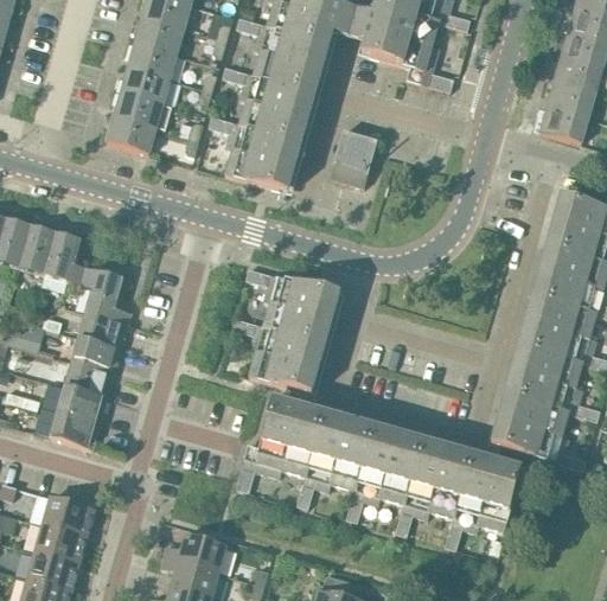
[(184,30),(191,6),(171,0),(146,0),(141,18),(184,30)]
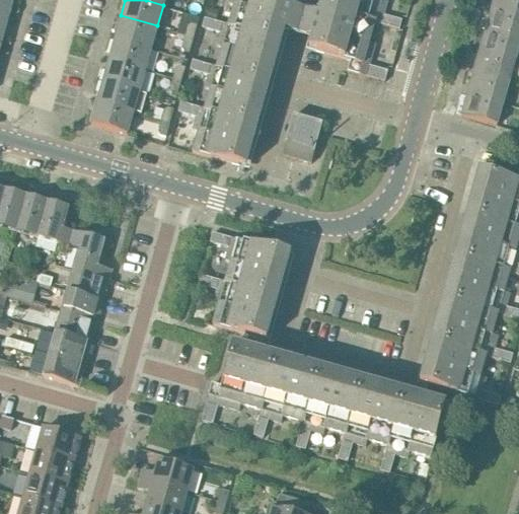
[(308,47),(330,53),(350,58),(348,68),(384,78),(387,67),(368,62),(374,41),(368,39),(374,18),(398,25),(401,16),(382,11),(385,0),(321,0),(318,12),(305,8),(291,4),(292,0),(231,0),(234,1),(229,21),(204,14),(202,23),(221,29),(217,42),(223,44),(217,64),(193,57),(190,66),(209,71),(205,84),(211,85),(205,105),(180,98),(177,107),(197,114),(193,126),(199,128),(193,150),(246,165),(285,28),(297,32),(311,37),(308,47)]
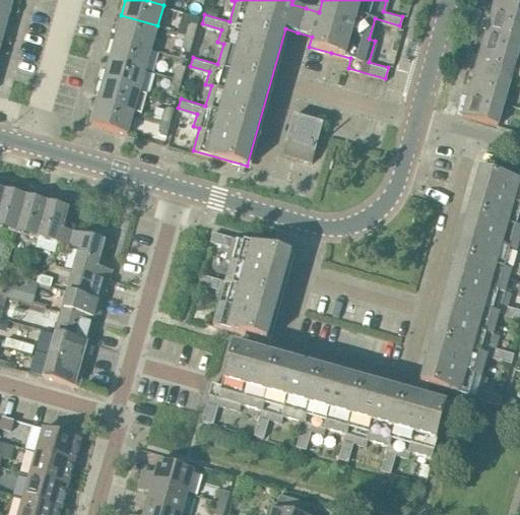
[(493,0),(492,5),(519,13),(519,0),(493,0)]
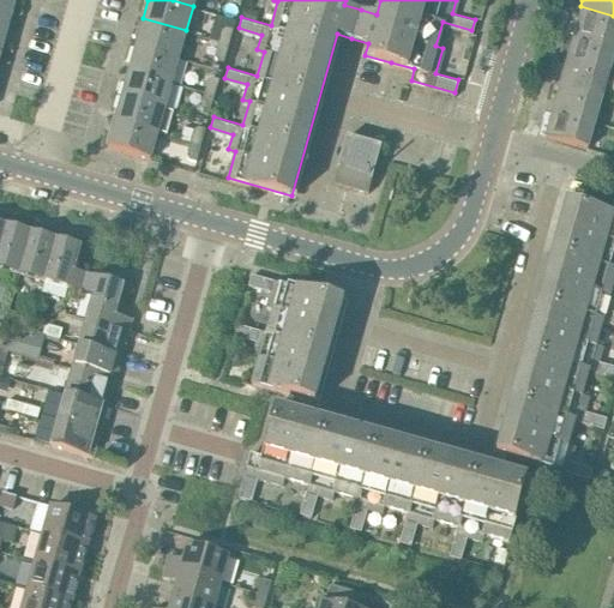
[(0,30),(5,32),(12,7),(0,4),(0,30)]
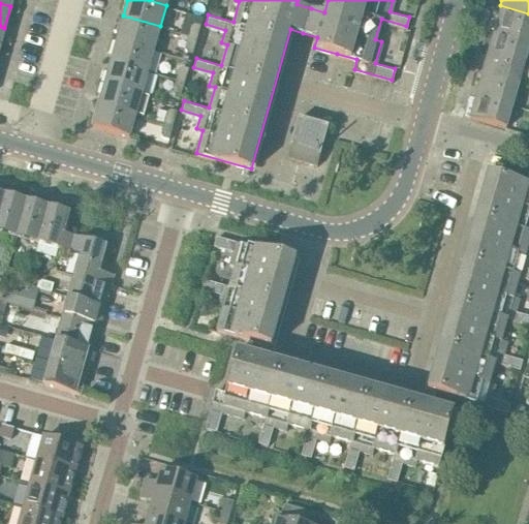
[(528,36),(528,13),(500,5),(494,27),(528,36)]
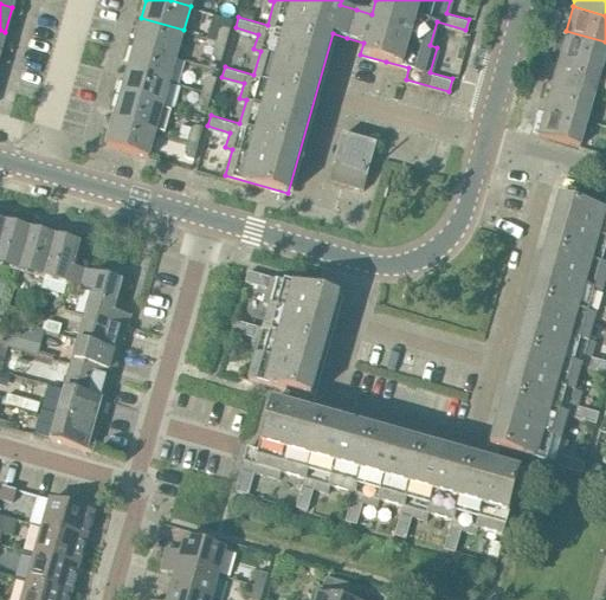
[(176,55),(184,30),(141,18),(134,43),(176,55)]
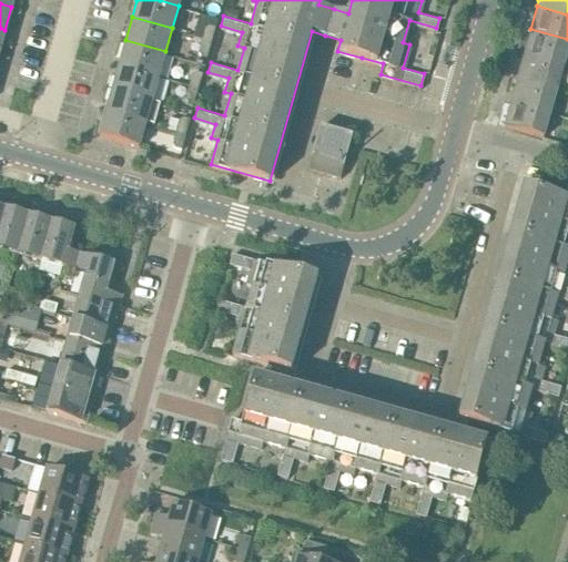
[(202,36),(211,39),(216,22),(211,20),(205,23),(202,36)]
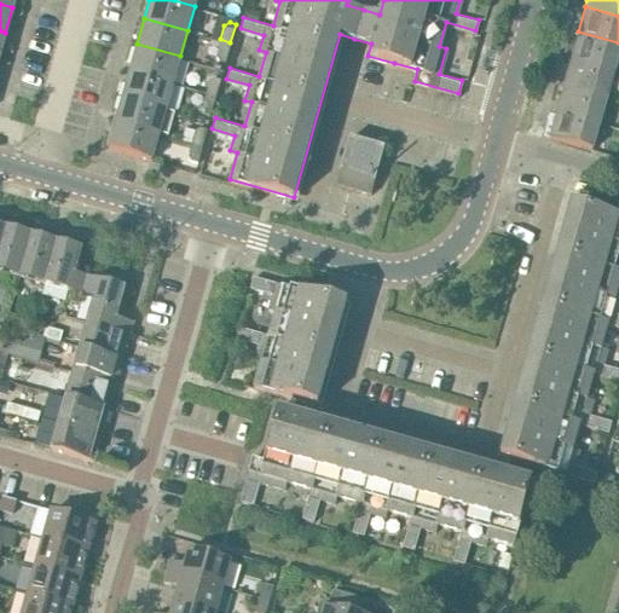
[(618,42),(578,32),(571,57),(614,69),(618,51),(618,42)]
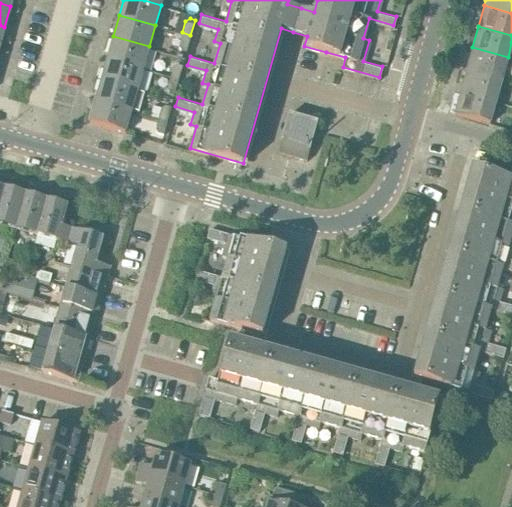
[(190,35),(182,32),(179,42),(181,46),(187,48),(190,35)]
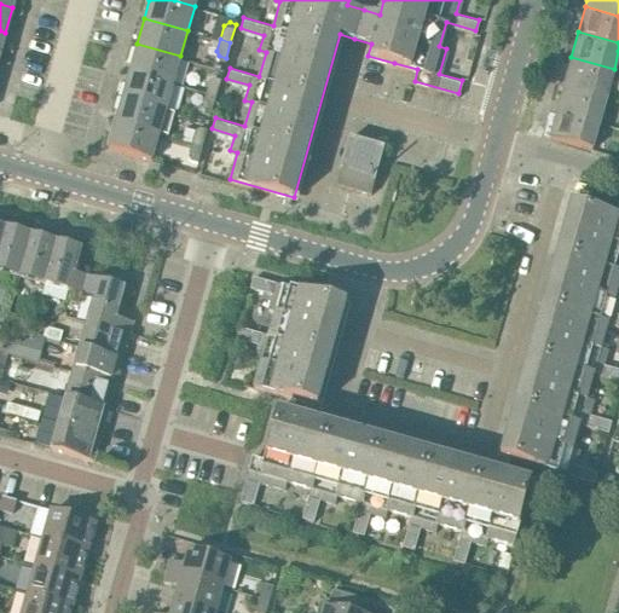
[(137,44),(129,68),(173,81),(180,56),(137,44)]
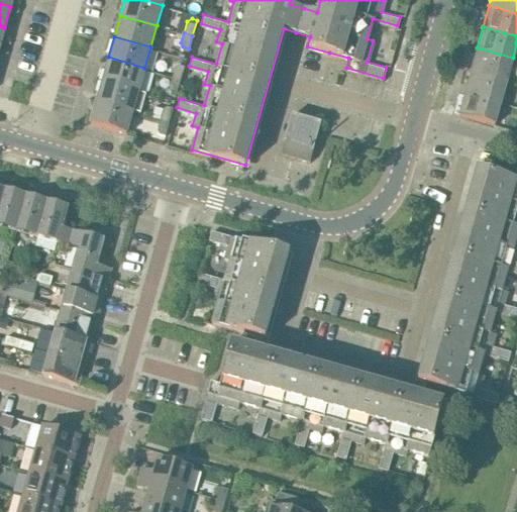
[(507,79),(513,58),(477,47),(472,69),(507,79)]
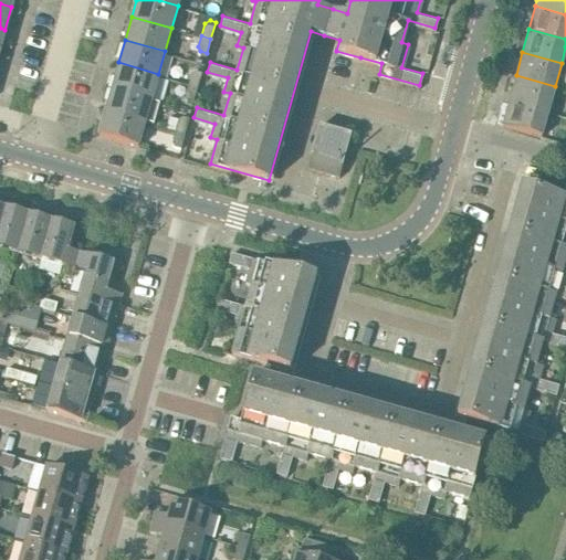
[(118,62),(112,85),(152,97),(158,74),(118,62)]
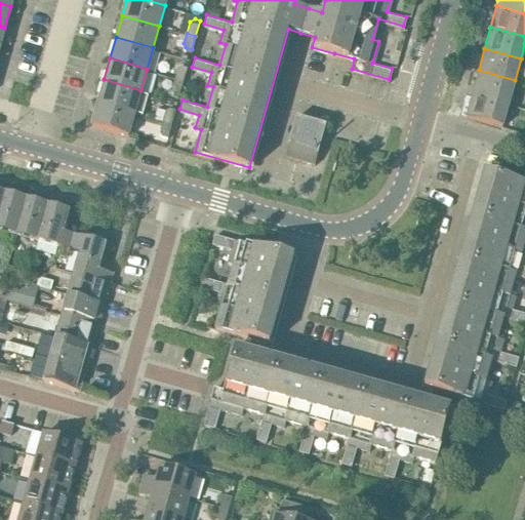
[(174,75),(184,78),(188,64),(182,63),(177,65),(174,75)]
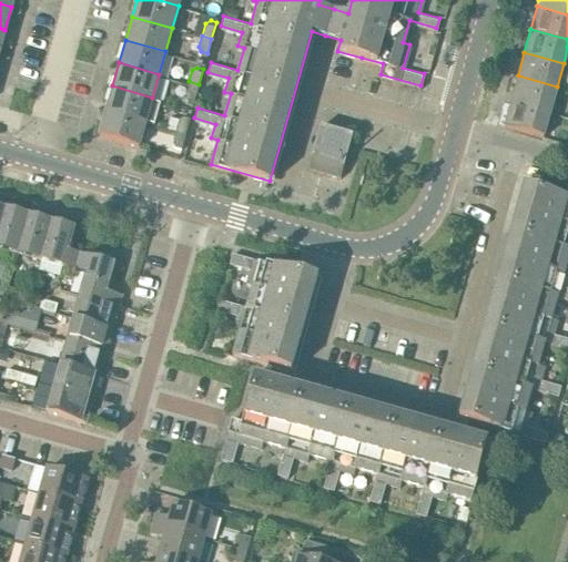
[(550,109),(557,87),(518,75),(511,98),(550,109)]
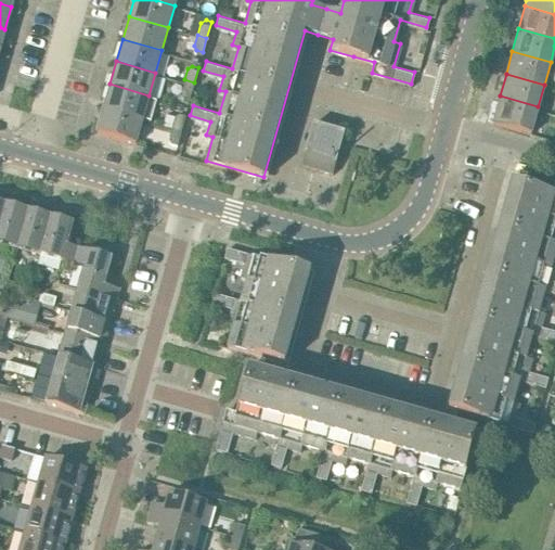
[(194,82),(184,79),(181,91),(183,96),(190,98),(194,82)]
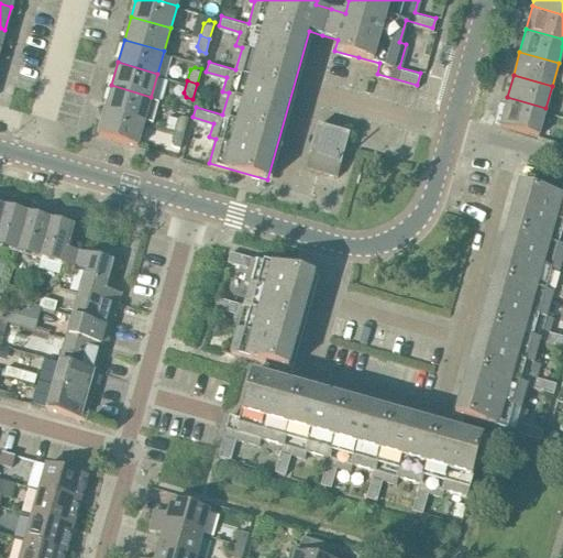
[(111,85),(105,107),(144,119),(145,117),(153,119),(158,98),(151,96),(151,97),(111,85)]
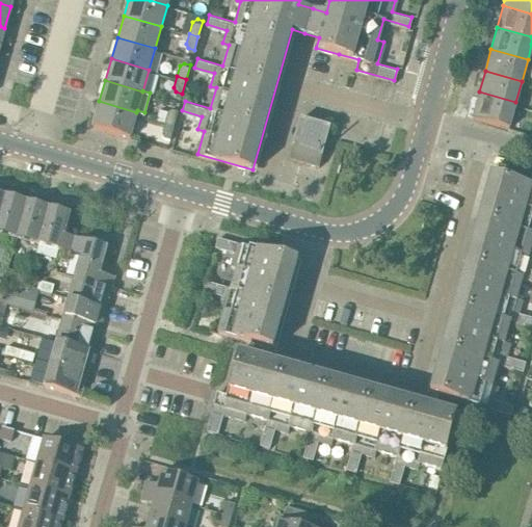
[(515,102),(479,91),(473,114),(509,125),(515,102)]
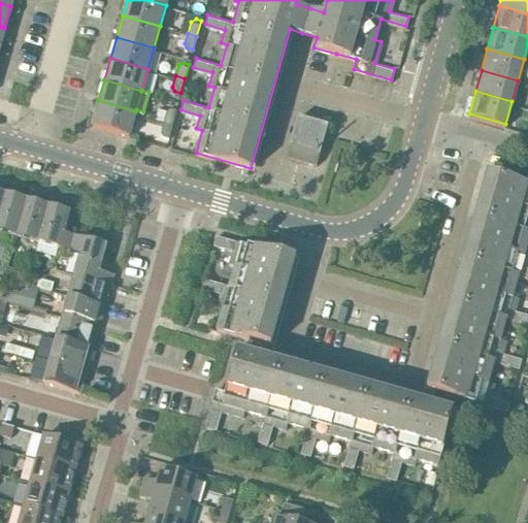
[(92,123),(100,126),(129,134),(135,111),(98,100),(92,123)]
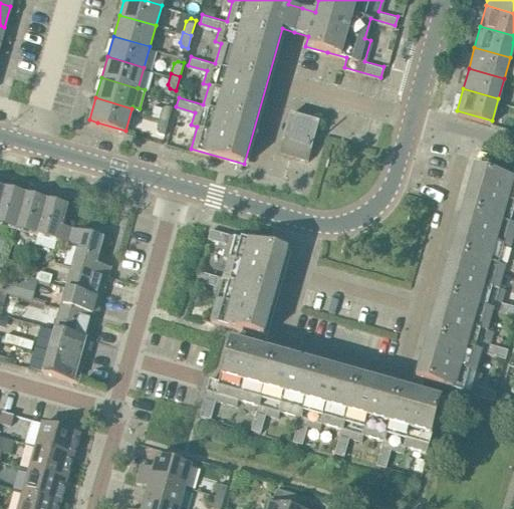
[(159,115),(168,118),(172,104),(167,102),(162,105),(159,115)]
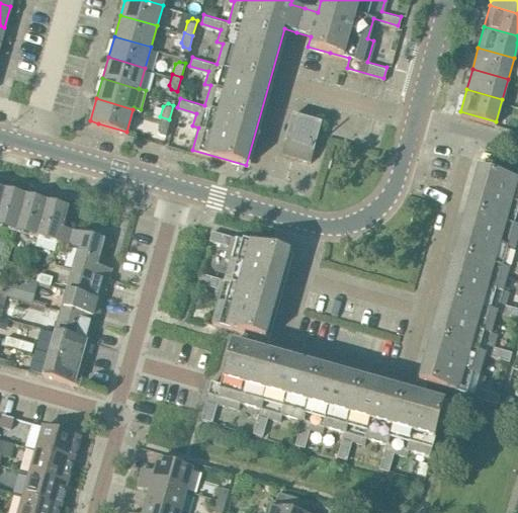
[(284,140),(281,152),(311,160),(314,149),(322,119),(292,111),(284,140)]
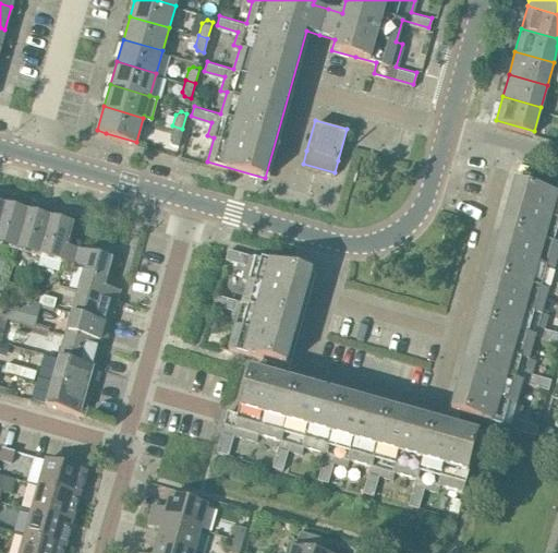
[(182,129),(172,125),(169,136),(171,142),(178,143),(182,129)]
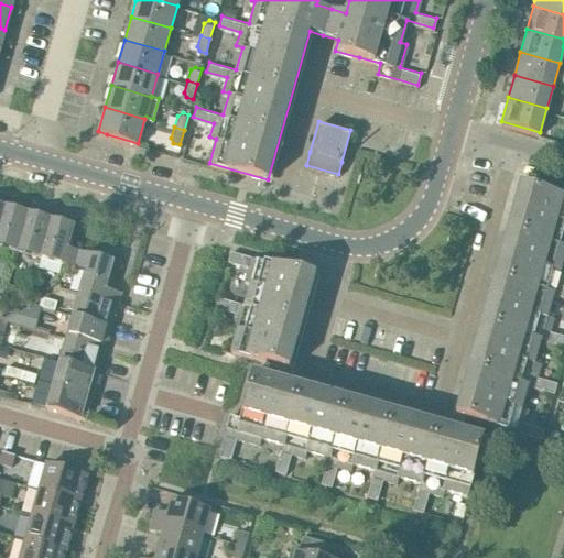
[(456,414),(541,437),(544,426),(523,420),(528,407),(521,405),(528,383),(554,391),(556,381),(537,375),(540,361),(534,359),(540,338),(563,343),(563,332),(550,329),(553,315),(548,314),(553,292),(563,294),(563,283),(562,283),(563,276),(563,269),(560,267),(563,253),(563,194),(521,182),(456,414)]
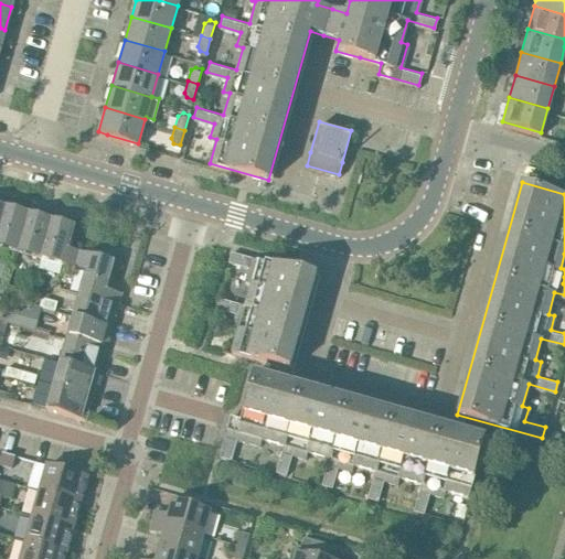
[(4,203),(0,219),(0,243),(17,248),(28,208),(4,203)]
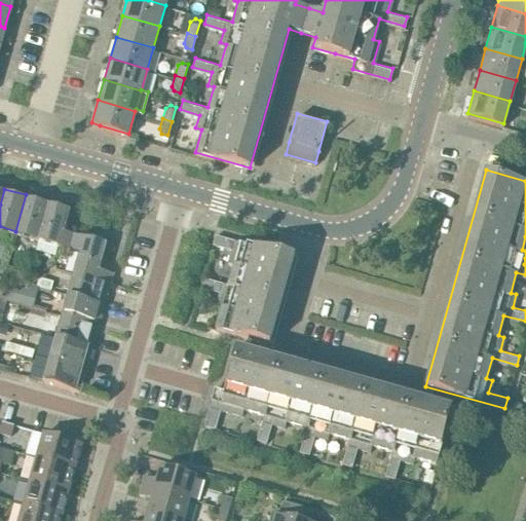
[(26,194),(15,231),(37,237),(47,200),(26,194)]
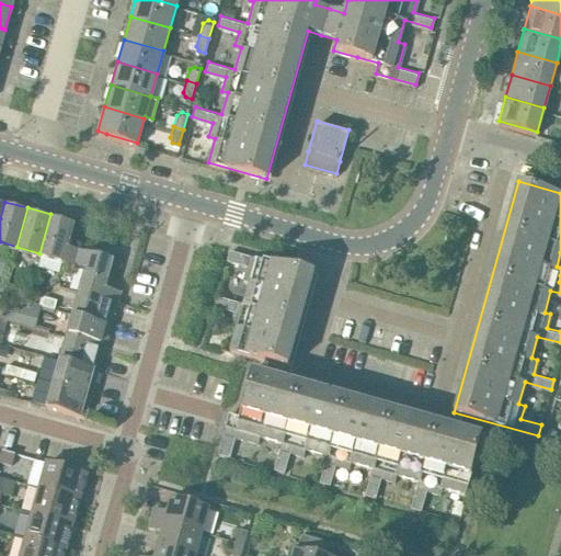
[(67,244),(75,220),(50,214),(39,253),(73,262),(78,247),(67,244)]
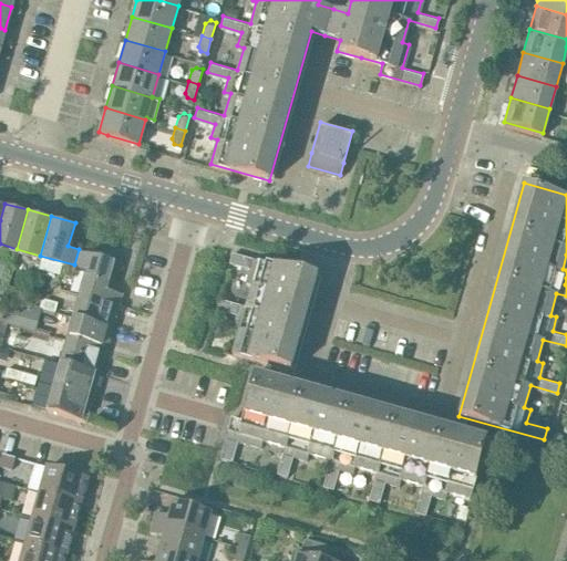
[(119,302),(122,291),(106,287),(115,259),(79,249),(74,265),(85,268),(78,291),(79,291),(119,302)]
